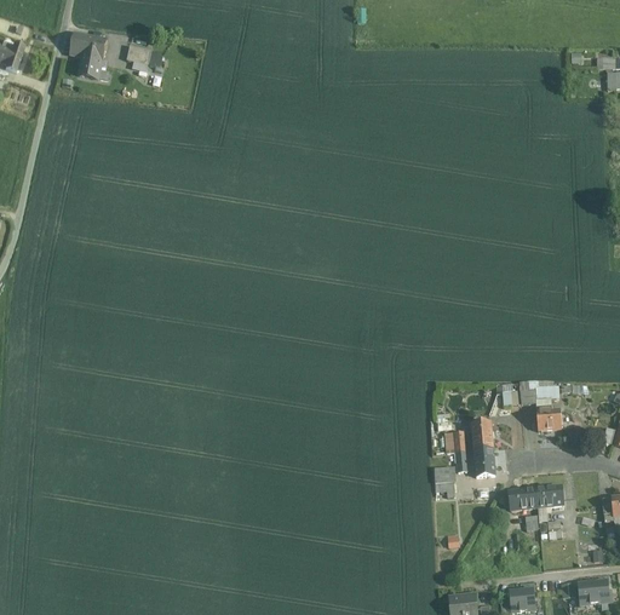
[(107,38),(74,32),(70,52),(82,55),(102,57),(103,57),(107,38)]
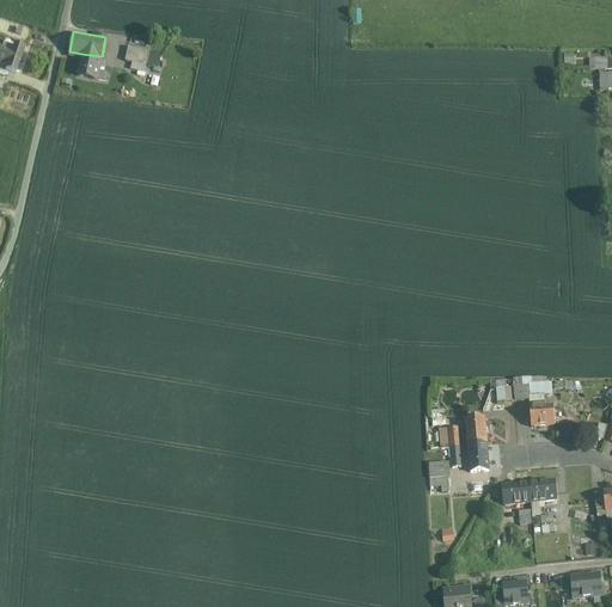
[(13,41),(12,43),(4,41),(2,43),(0,42),(0,59),(6,61),(5,65),(16,68),(24,44),(13,41)]
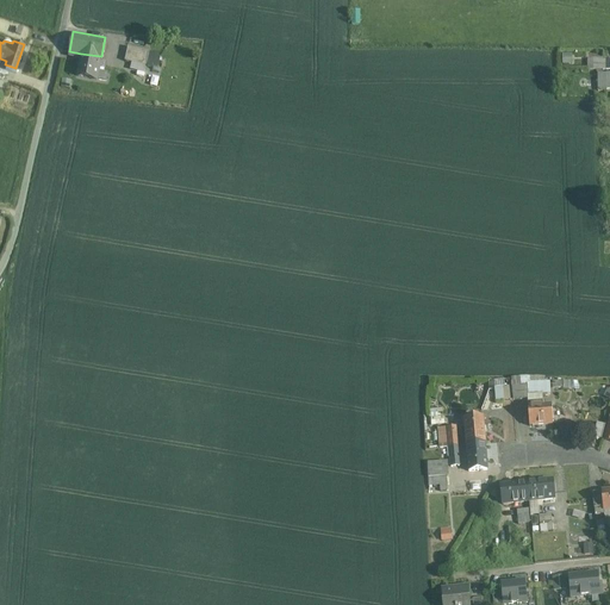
[(149,48),(128,43),(125,56),(131,58),(145,62),(149,48)]
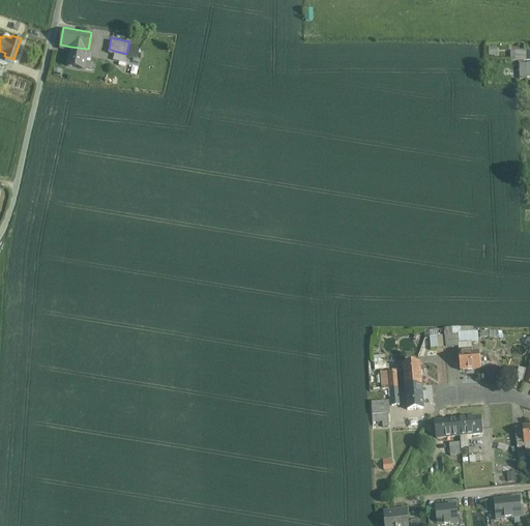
[(87,49),(70,47),(68,62),(84,65),(87,49)]
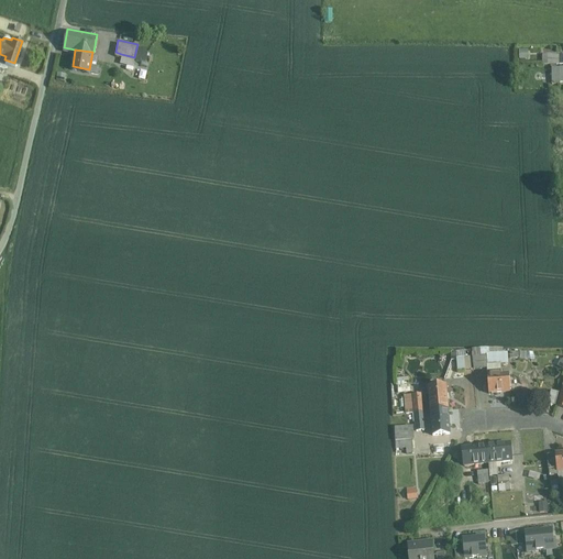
[(559,61),(559,52),(547,52),(547,61),(559,61)]
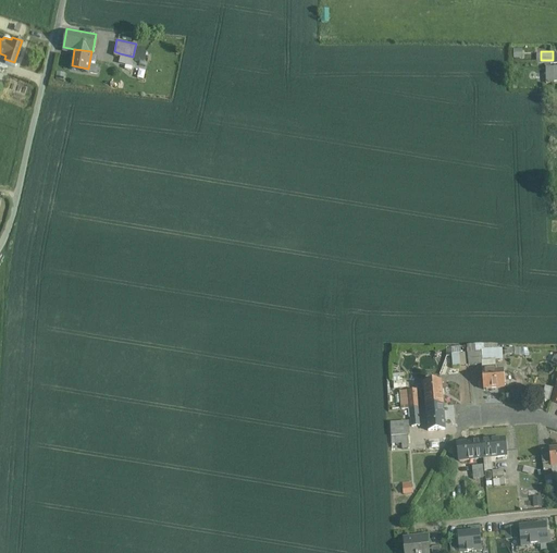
[(133,57),(120,53),(119,60),(132,63),(133,57)]
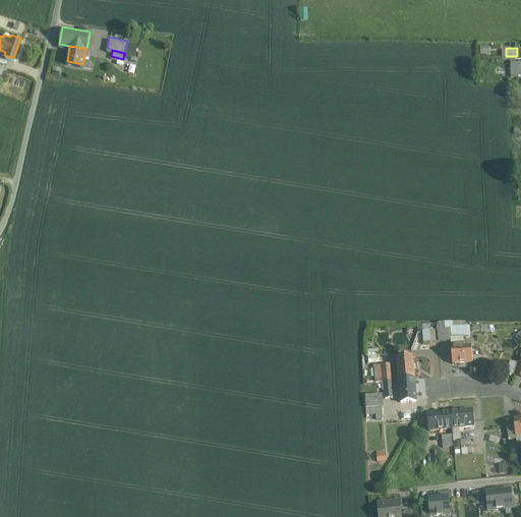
[(467,334),(467,325),(450,325),(451,326),(451,334),(463,334),(467,334)]
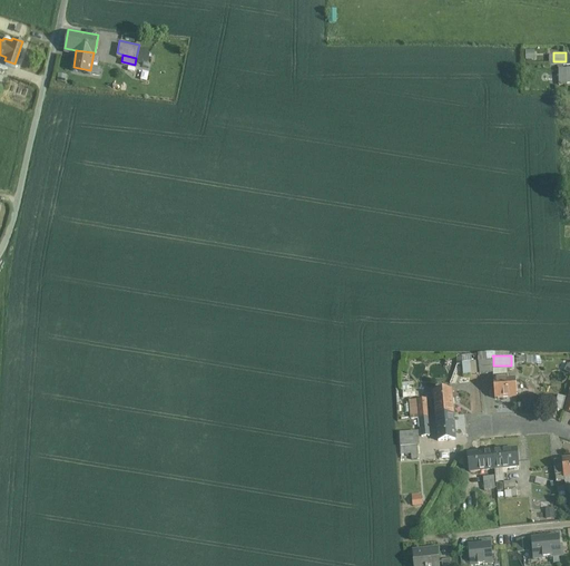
[(493,357),(478,358),(479,371),(493,370),(493,366),(493,357)]
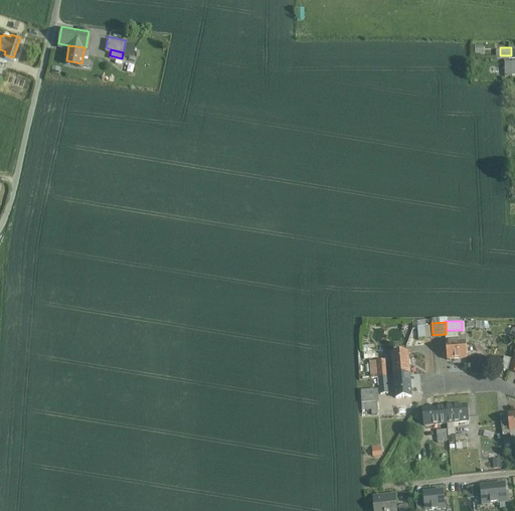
[(458,330),(446,330),(446,334),(447,337),(446,337),(447,356),(467,355),(466,339),(459,339),(458,330)]
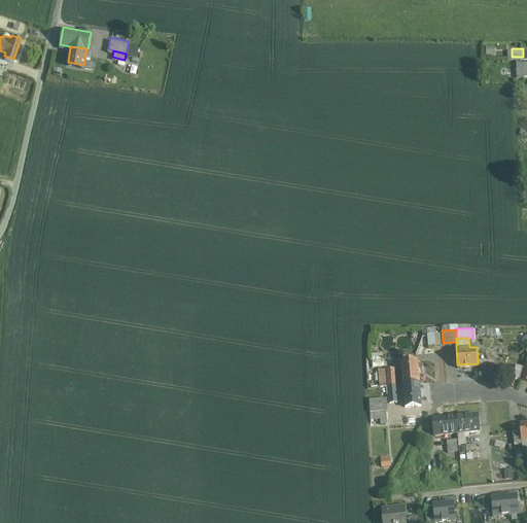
[(417,358),(400,359),(402,382),(418,380),(417,358)]
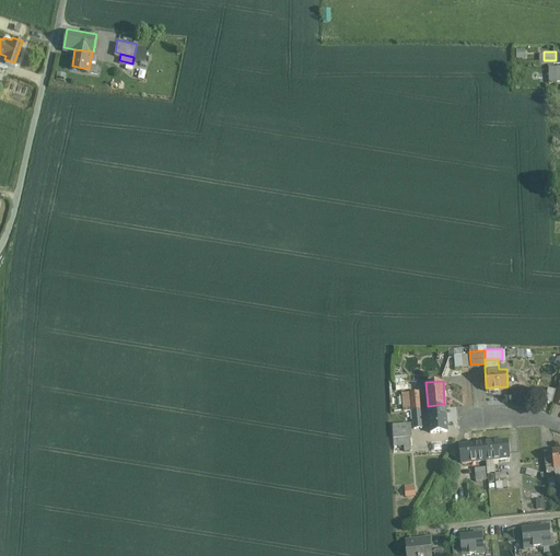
[(418,389),(410,390),(411,402),(419,401),(418,389)]
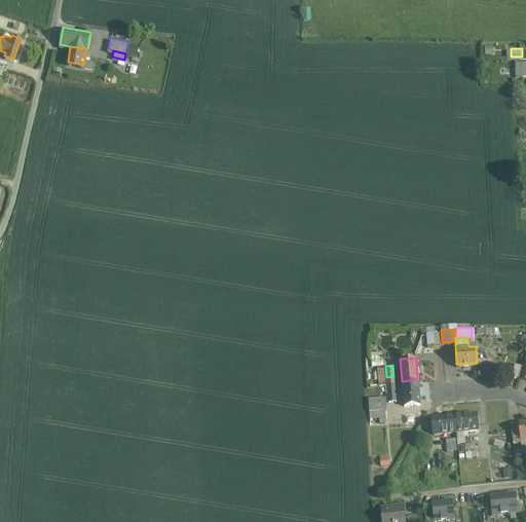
[(385,366),(377,366),(378,383),(385,382),(386,382),(386,377),(385,366)]
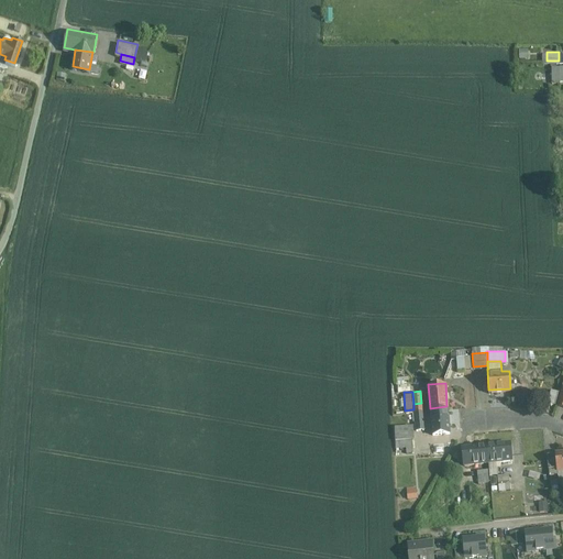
[(446,406),(430,408),(432,431),(449,430),(446,406)]
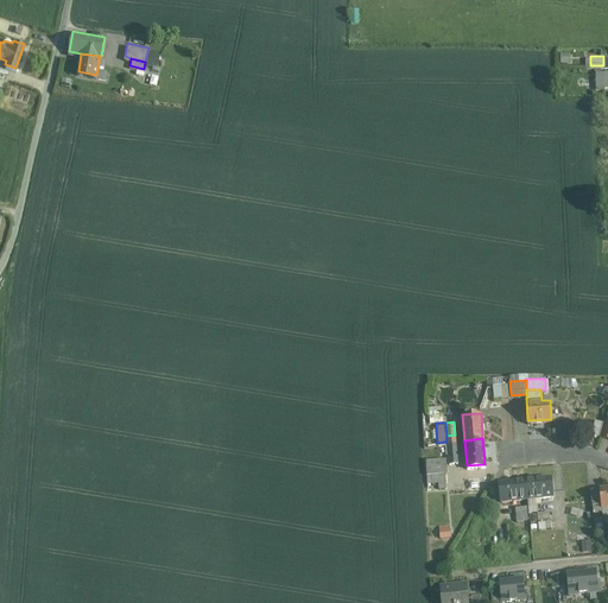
[(447,442),(445,442),(448,461),(457,461),(456,440),(447,442)]
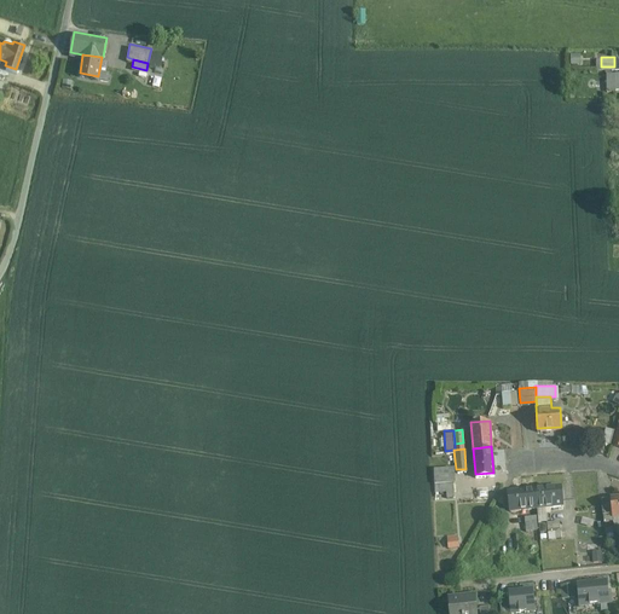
[(534,486),(536,504),(537,504),(562,502),(561,484),(534,486)]
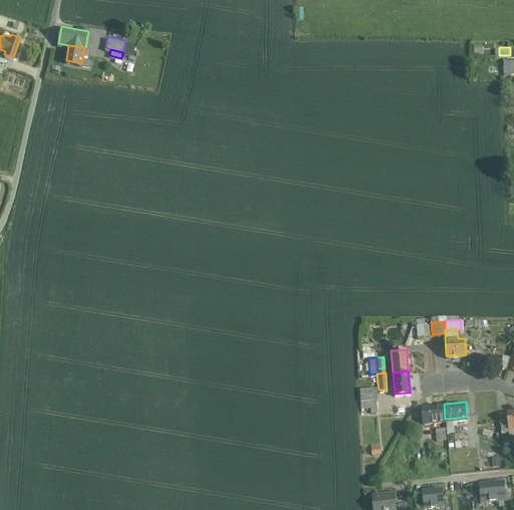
[(444,404),(422,406),(423,422),(446,420),(446,419),(445,419),(444,404)]
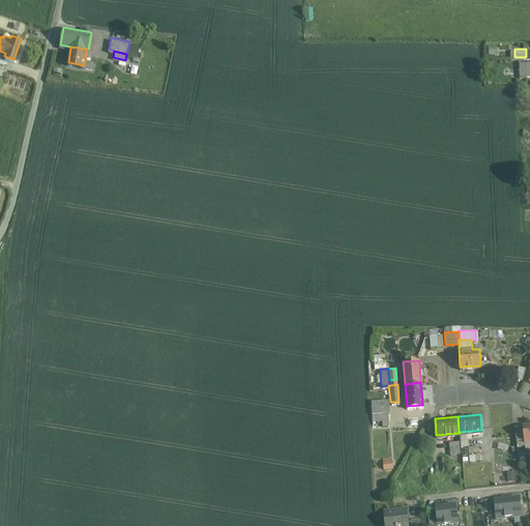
[(523,425),(514,426),(517,444),(525,443),(525,440),(524,440),(523,425)]
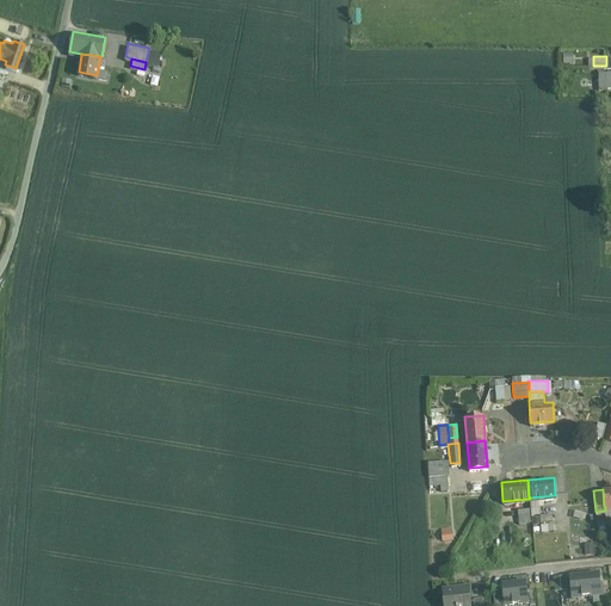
[(529,506),(518,507),(519,520),(530,519),(529,506)]
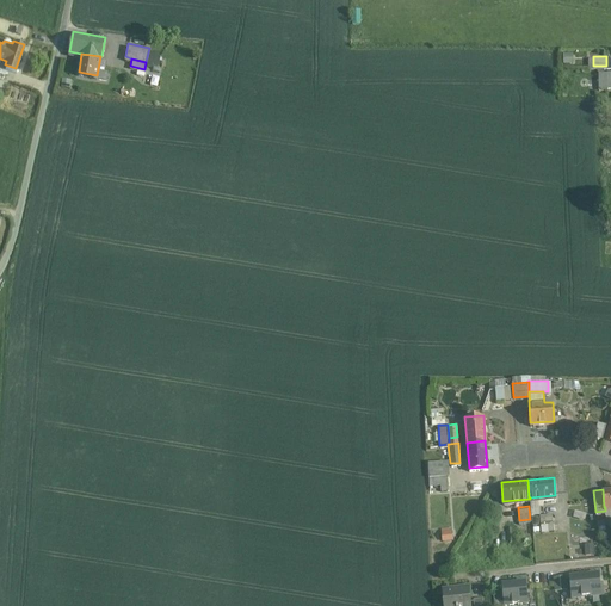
[(443,524),(443,536),(452,536),(454,524),(443,524)]
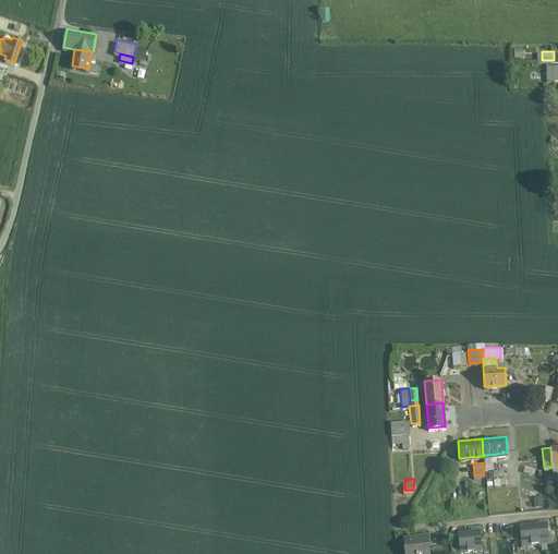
[(546,520),(521,522),(522,541),(548,539),(546,520)]
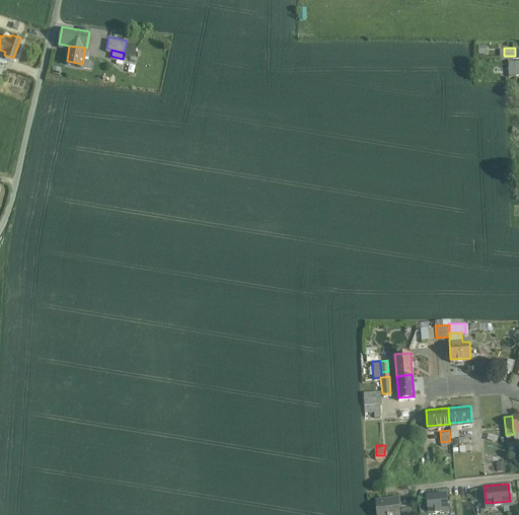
[(482,486),(471,487),(471,498),(483,498),(482,486)]
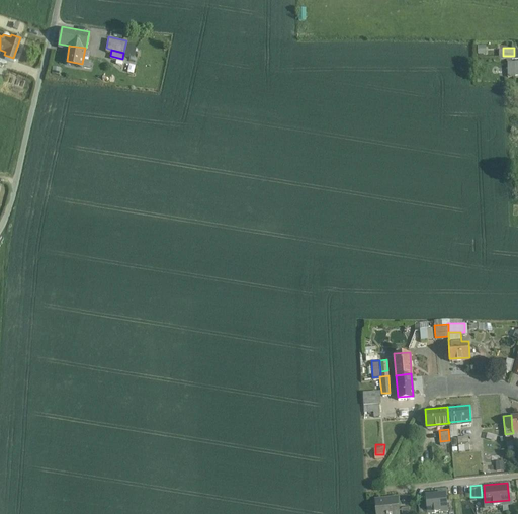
[(425,491),(427,510),(447,508),(445,489),(425,491)]
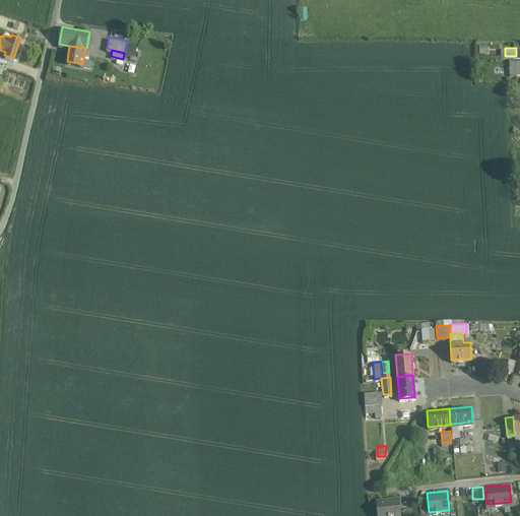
[(400,515),(398,496),(376,498),(378,515),(400,515)]
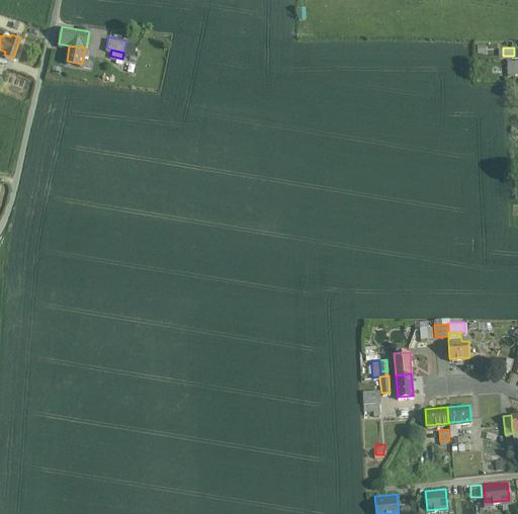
[(409,513),(408,504),(401,505),(401,513),(409,513)]
